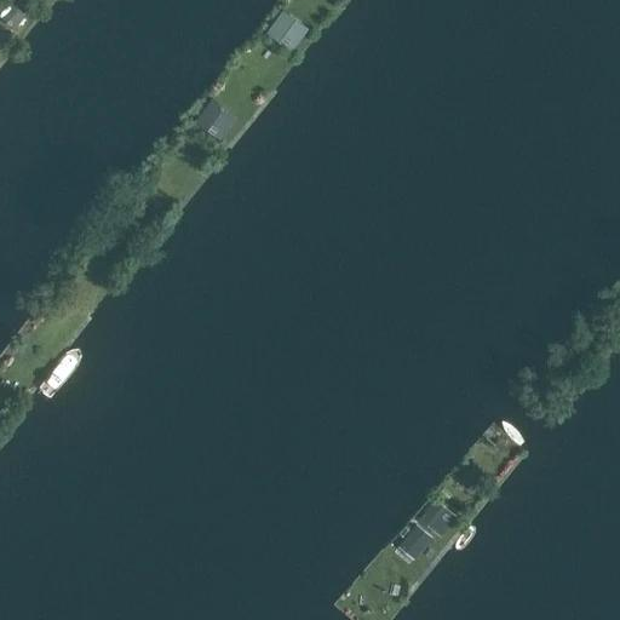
[(12,3),(0,16),(15,29),(27,16),(12,3)]
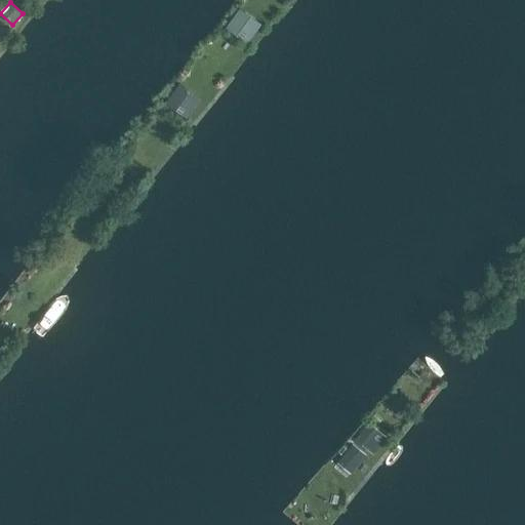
[(236,16),(227,30),(248,46),(258,33),(236,16)]
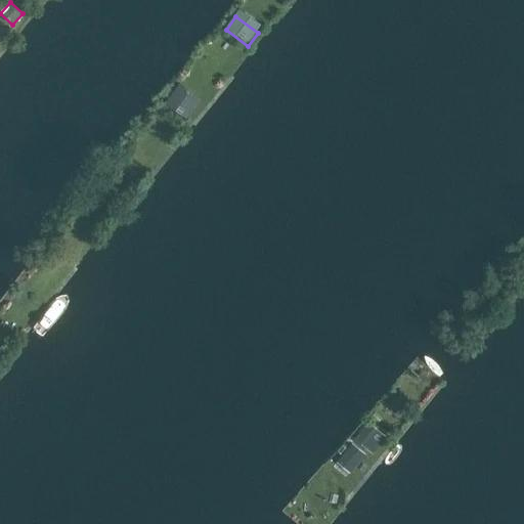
[(175,91),(167,103),(188,120),(197,107),(175,91)]
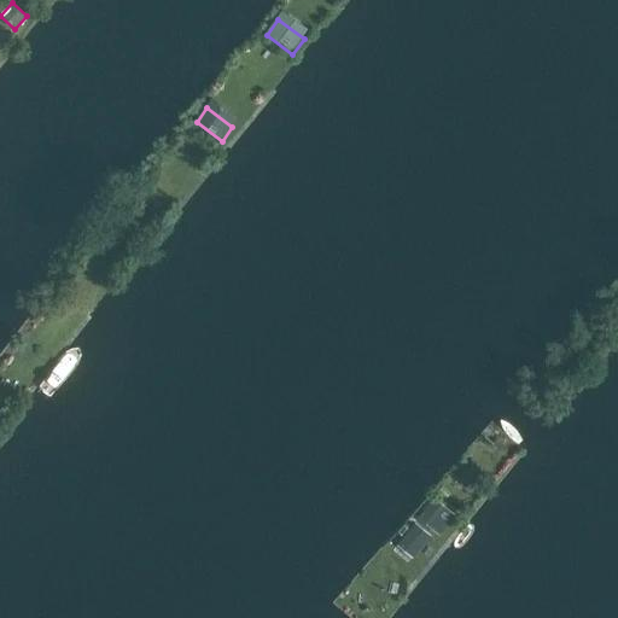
[(153,213),(147,220),(156,226),(161,217),(153,213)]
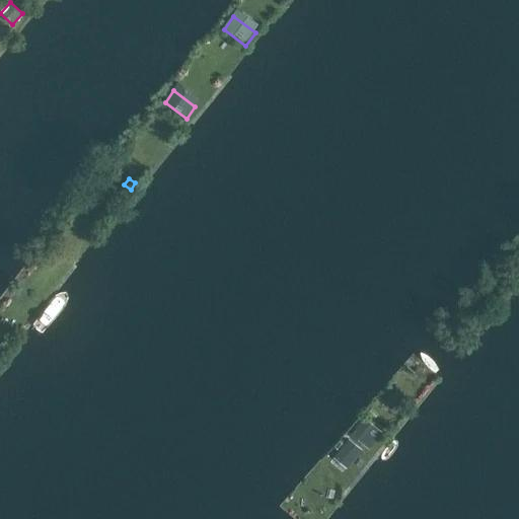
[(466,304),(456,316),(467,325),(477,314),(466,304)]
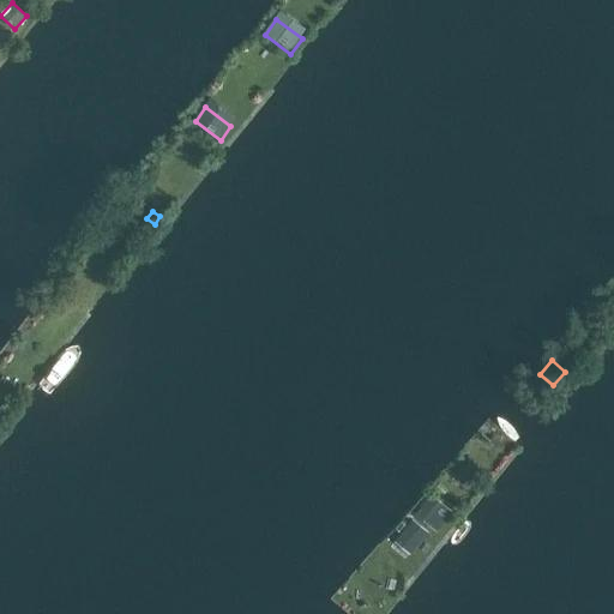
[(426,500),(415,513),(432,527),(443,513),(426,500)]
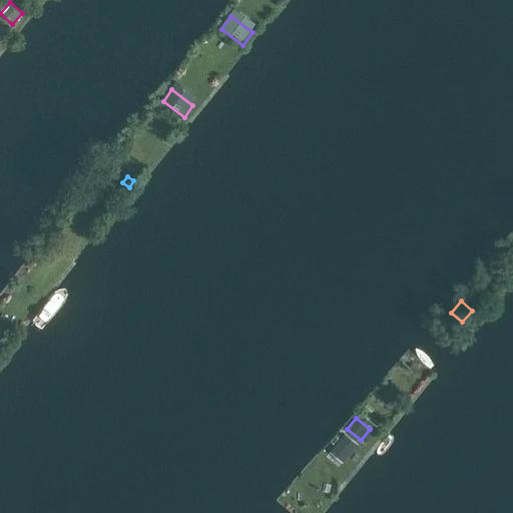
[(345,433),(331,450),(345,460),(358,444),(345,433)]
